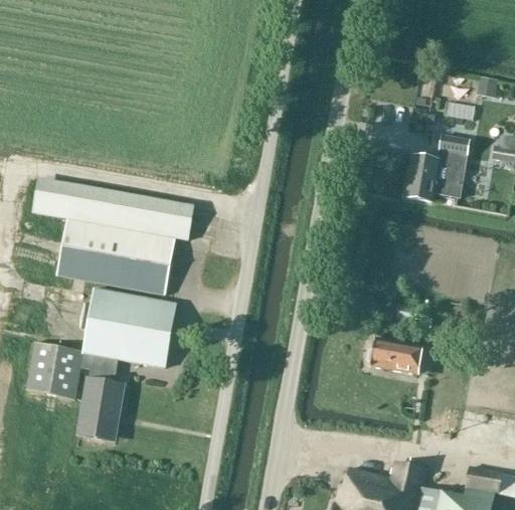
[(474,82),(479,83),(478,90),(496,93),(499,76),(476,72),(474,82)]
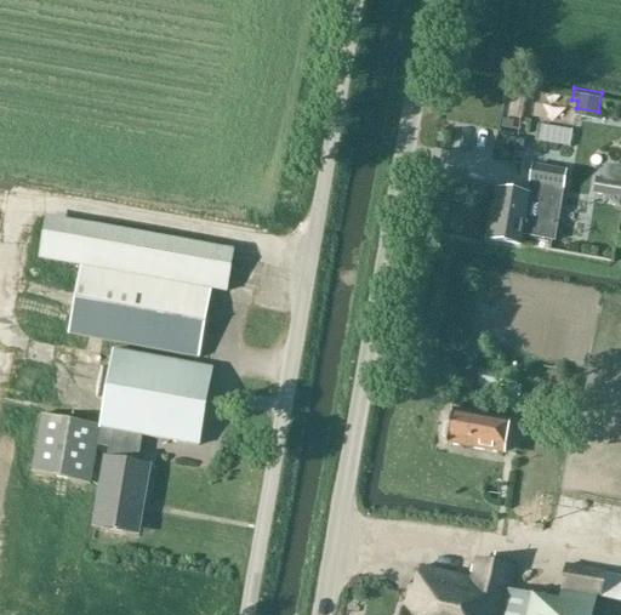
[(591,115),(562,109),(558,129),(587,134),(591,115)]
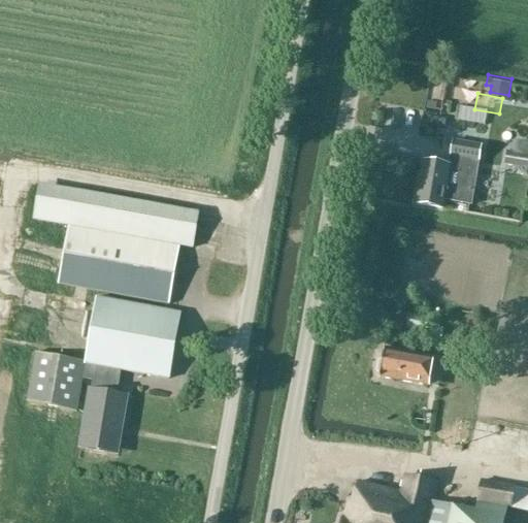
[(441,204),(442,197),(470,201),(475,169),(477,169),(480,156),(477,156),(480,142),(452,138),(448,162),(426,158),(419,200),(441,204)]
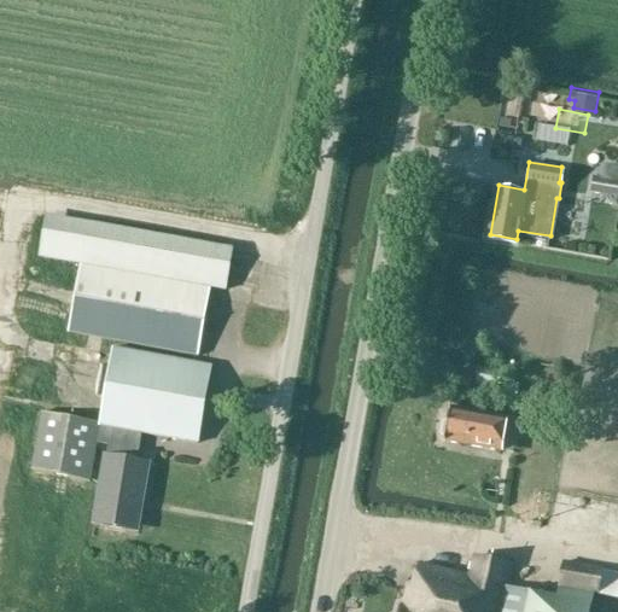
[(617,192),(617,175),(593,172),(589,188),(617,192)]
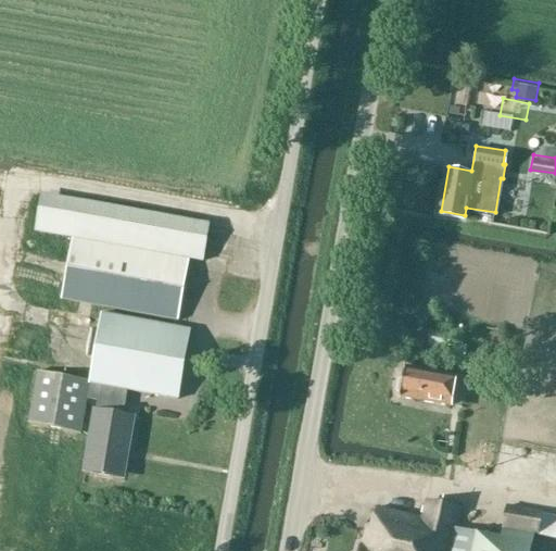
[(203,258),(206,235),(207,220),(42,190),(37,228),(72,235),(60,296),(178,316),(190,255),(203,258)]
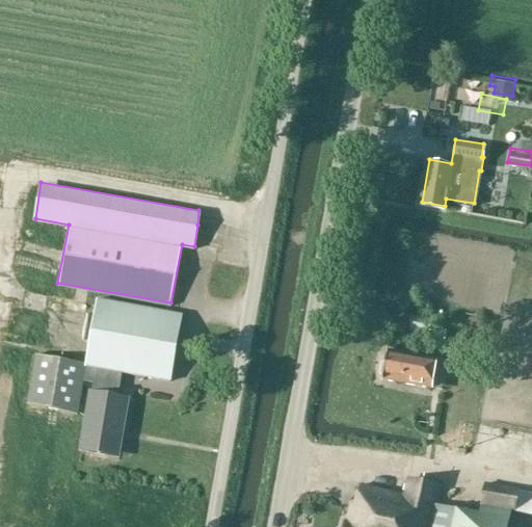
[(170,378),(177,344),(182,312),(98,296),(86,362),(36,352),(27,402),(76,411),(82,377),(94,379),(91,389),(90,389),(79,448),(117,453),(128,394),(117,393),(122,370),(170,378)]
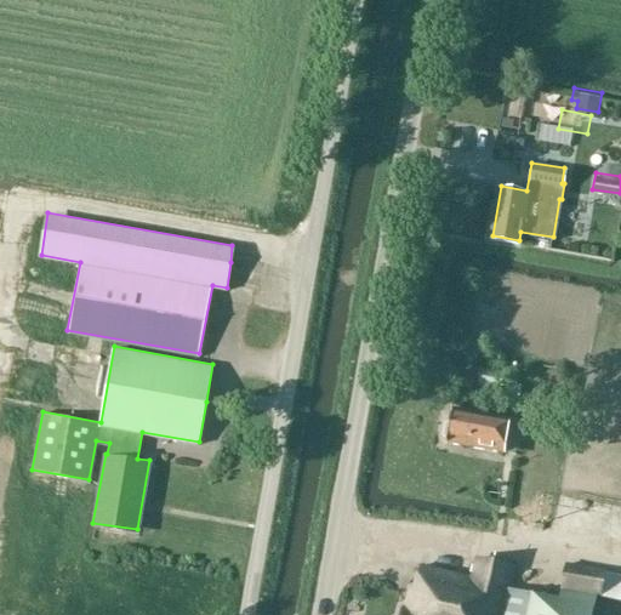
[(508,379),(506,393),(520,396),(522,381),(508,379)]
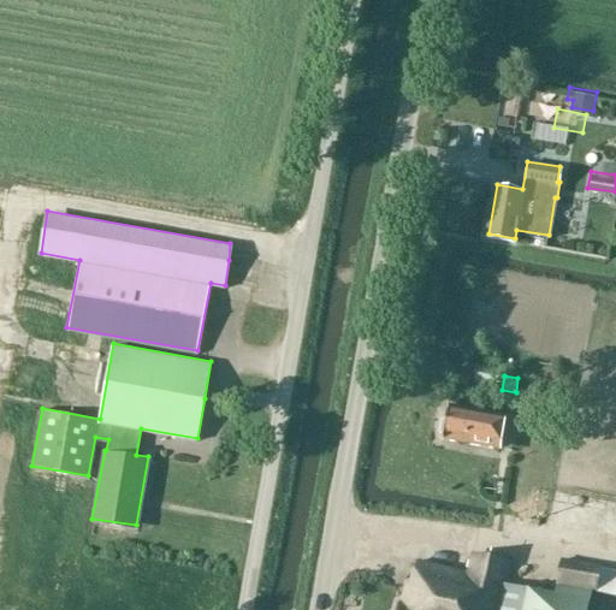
[(511,448),(516,416),(448,403),(443,437),(511,448)]
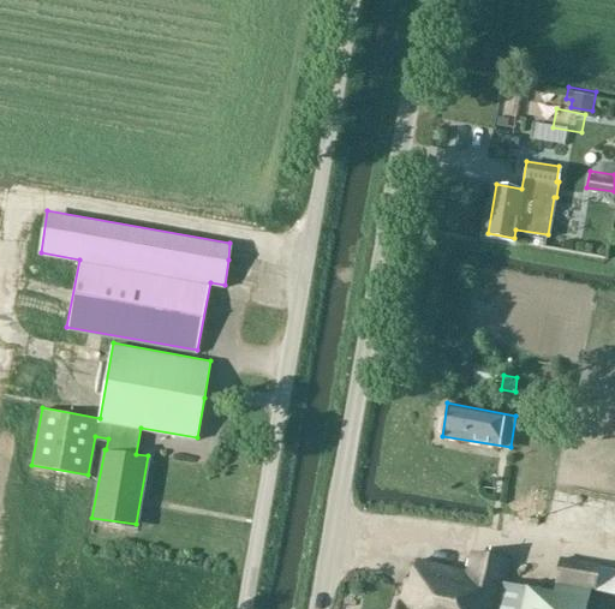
[(526,585),(505,581),(508,557),(471,550),(467,567),(415,557),(411,578),(405,577),(401,599),(398,599),(395,608),(583,608),(585,597),(590,586),(593,586),(593,589),(614,591),(614,566),(599,565),(560,556),(555,580),(549,590),(526,585)]
